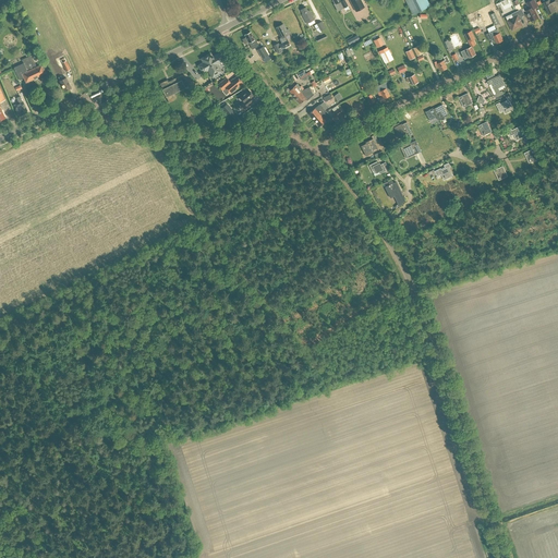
[(332,0),(335,3),(334,4),(338,11),(340,10),(339,9),(341,9),(348,5),(344,0),(341,0),(340,0),(332,0)]
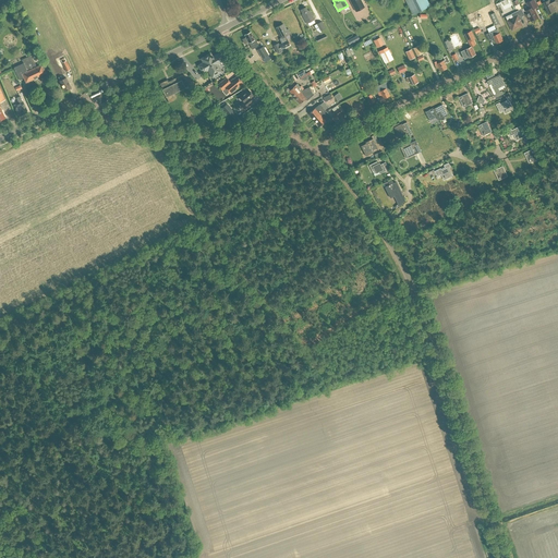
[(349,0),(355,12),(364,7),(360,0),(349,0)]
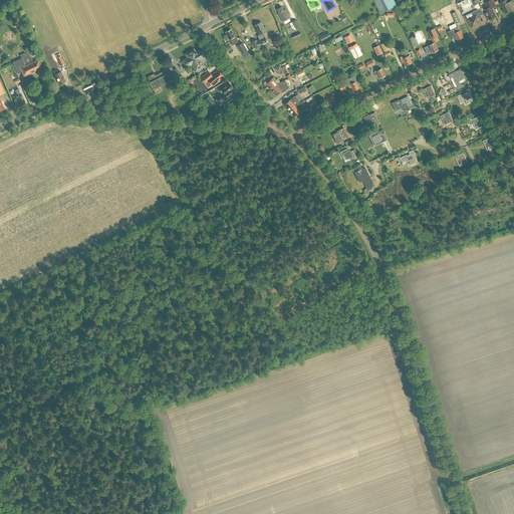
[(372,0),(379,13),(397,5),(394,0),(372,0)]
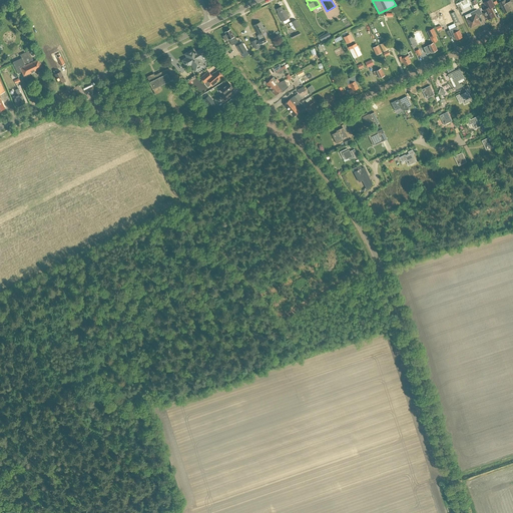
[(484,9),(483,10),(488,19),(495,16),(491,8),(495,6),(491,0),(489,0),(484,2),(487,8),(484,10),(484,9)]
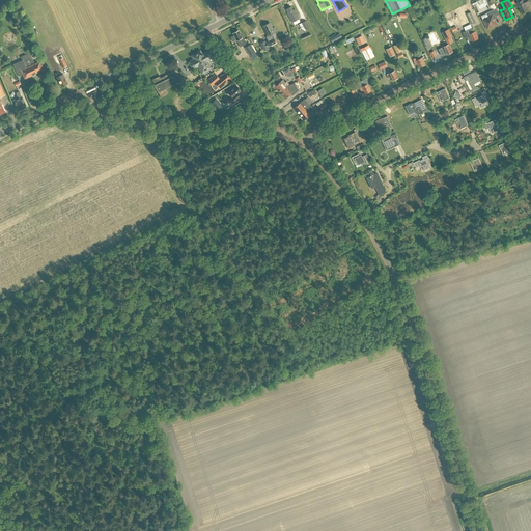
[(520,0),(521,1),(516,3),(522,12),(528,9),(526,5),(530,2),(530,1),(530,0),(520,0)]
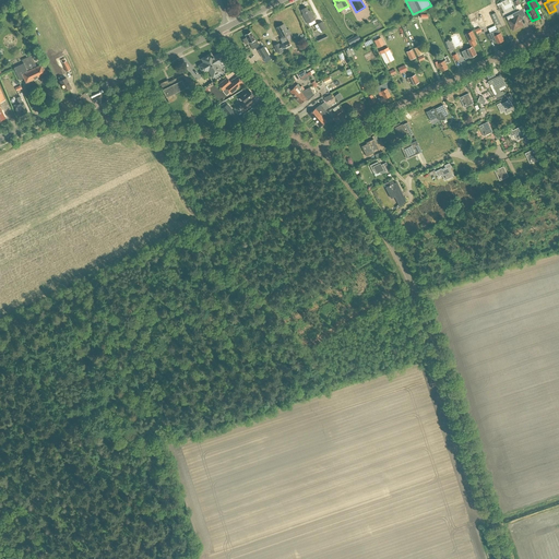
[(316,20),(310,10),(309,11),(307,7),(300,10),(302,14),(301,14),(307,24),(316,20)]
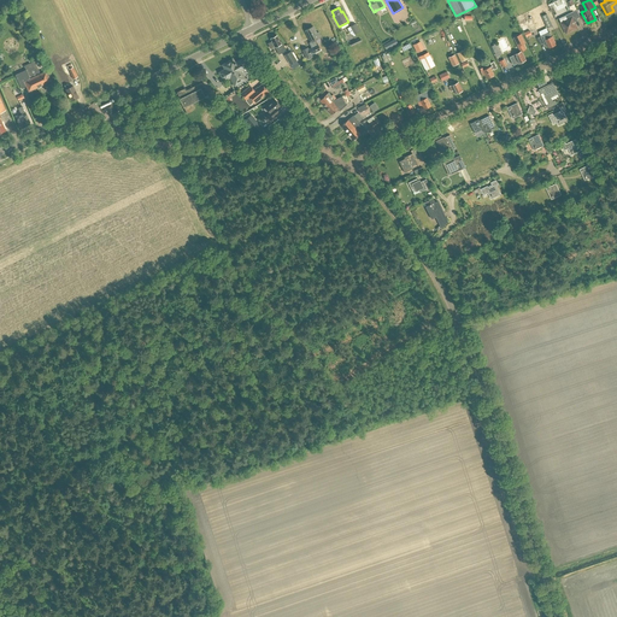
[(565,16),(568,19),(562,23),(566,34),(577,28),(574,21),(581,17),(577,10),(565,16)]
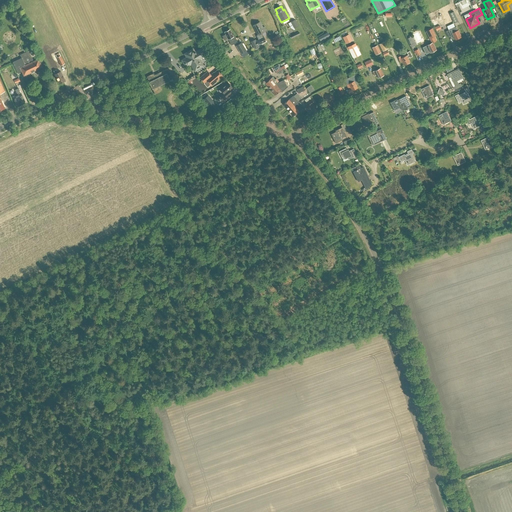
[(450,13),(455,24),(460,21),(455,11),(450,13)]
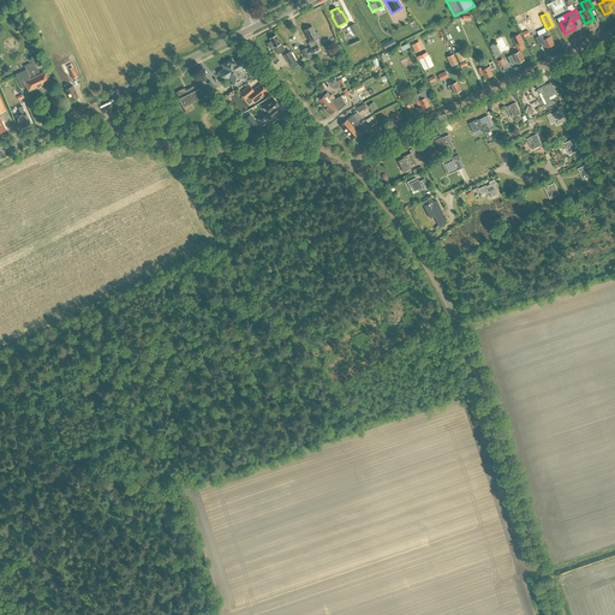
[(531,34),(536,31),(531,18),(519,24),(523,33),(530,30),(531,34)]
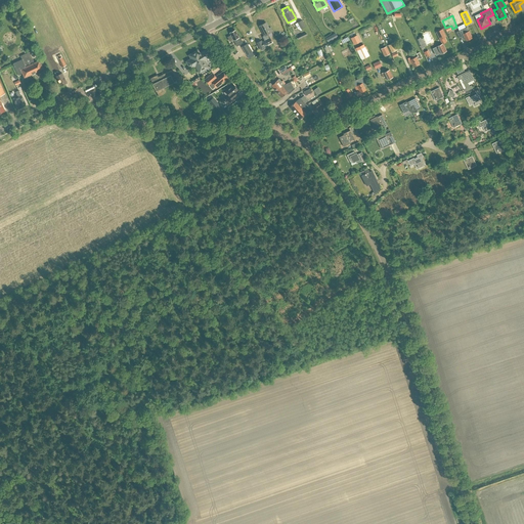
[(305,27),(302,19),(297,23),(301,29),(305,27)]
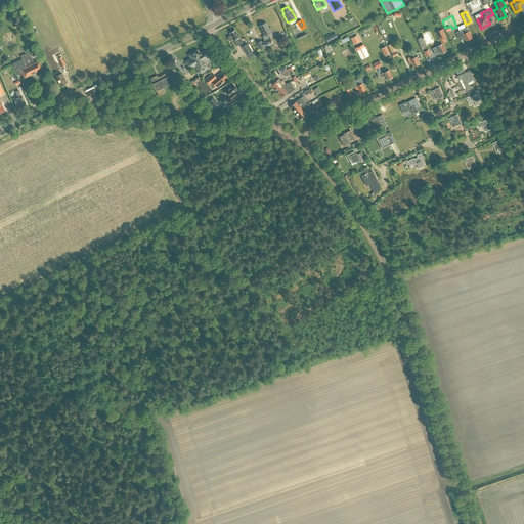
[(261,41),(257,43),(261,50),(265,48),(264,46),(272,42),(270,38),(269,38),(267,34),(272,32),(270,28),(268,28),(266,23),(259,26),(264,35),(262,36),(264,41),(262,42),(261,41)]
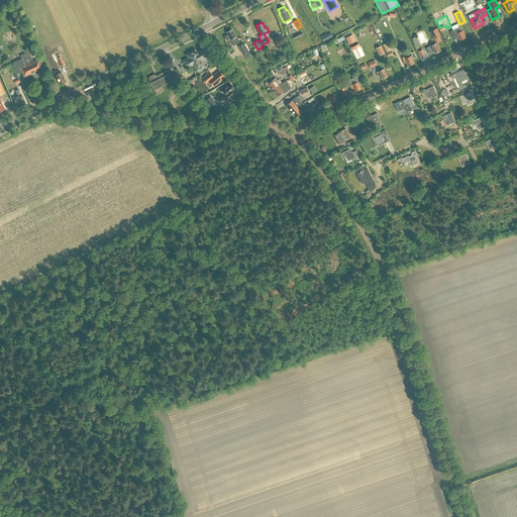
[(467,37),(462,30),(460,26),(453,30),(455,34),(456,37),(458,36),(460,40),(467,37)]
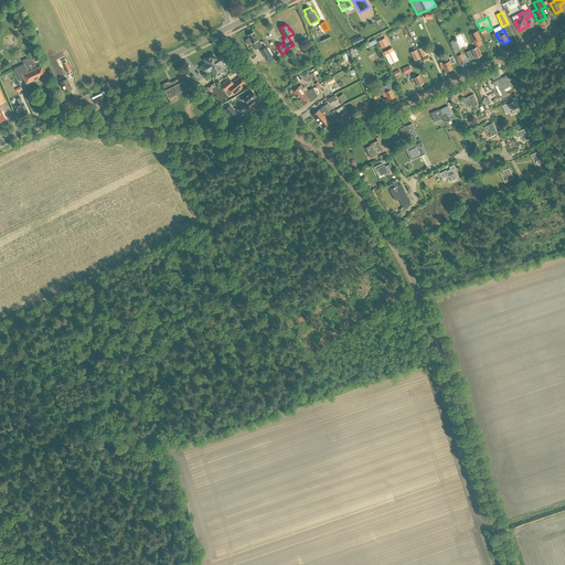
[(470,34),(473,43),(481,40),(477,31),(470,34)]
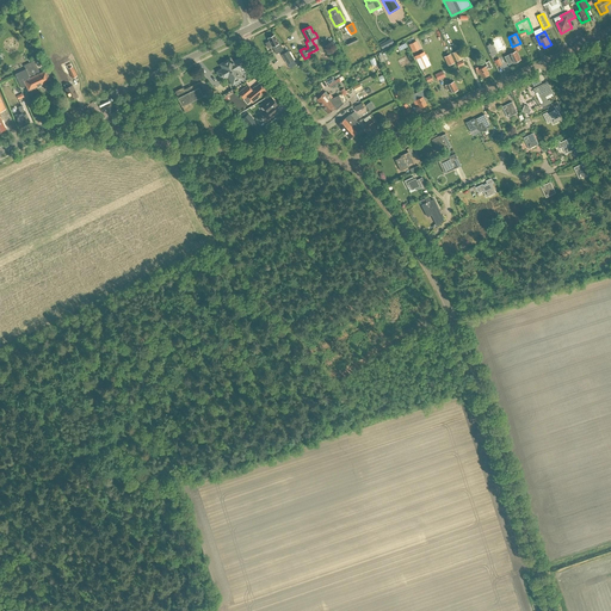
[(270,41),(265,43),(267,48),(272,45),(272,47),(276,54),(283,50),(278,41),(277,42),(275,35),(269,38),(270,41)]
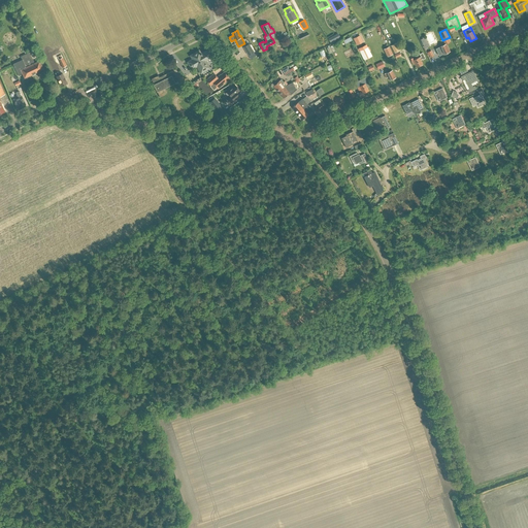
[(331,43),(341,37),(338,32),(328,38),(331,43)]
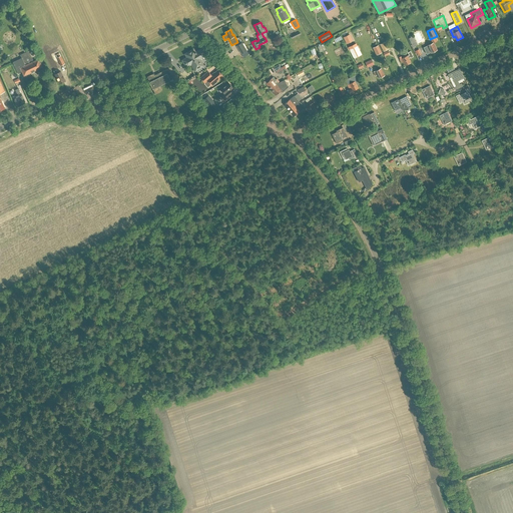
[(350,34),(344,37),(347,44),(354,41),(350,34)]
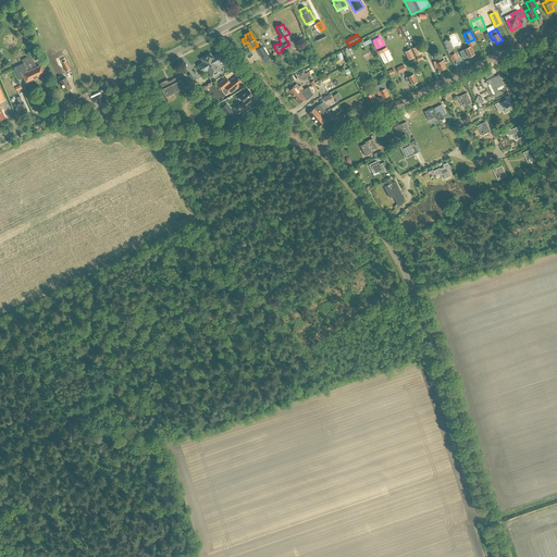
[(421,51),(416,39),(409,42),(415,54),(421,51)]
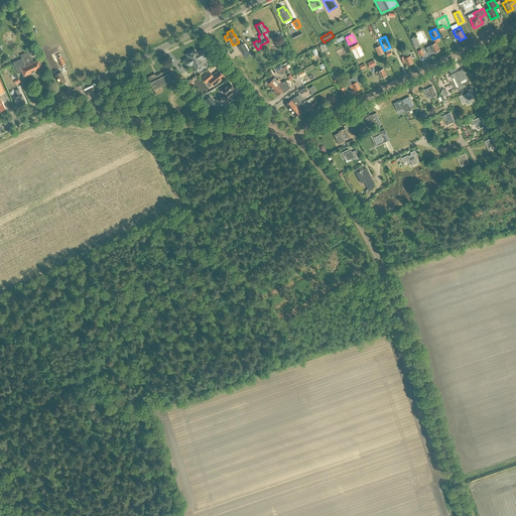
[(248,50),(243,42),(238,45),(243,54),(248,50)]
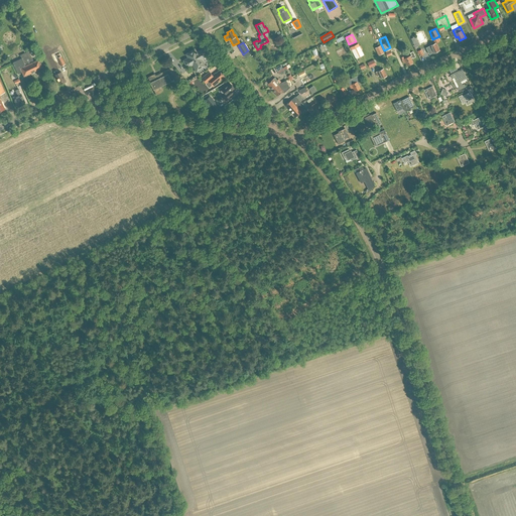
[(435,43),(428,46),(429,50),(431,49),(433,52),(439,50),(435,43)]
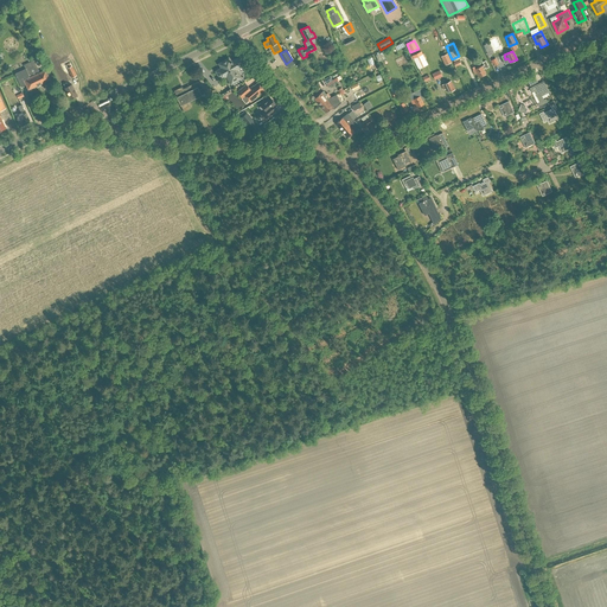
[(446,65),(453,63),(448,53),(441,57),(446,65)]
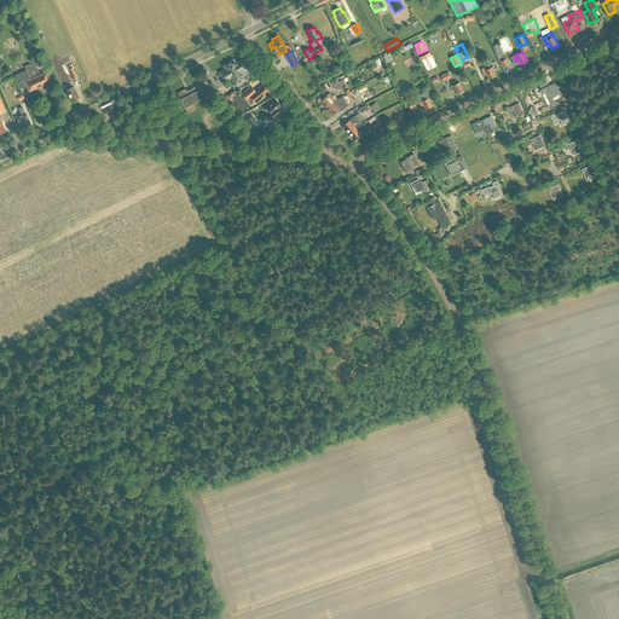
[(233,61),(225,65),(227,69),(221,73),(225,80),(231,76),(235,82),(231,85),(236,92),(252,81),(248,75),(252,74),(243,59),(237,63),(236,63),(235,63),(233,61)]
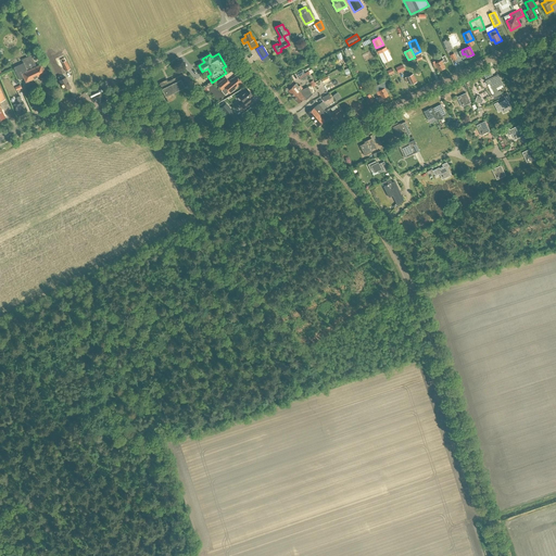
[(22,60),(24,63),(14,67),(20,79),(24,77),(26,81),(46,73),(41,65),(37,67),(32,55),(22,60)]
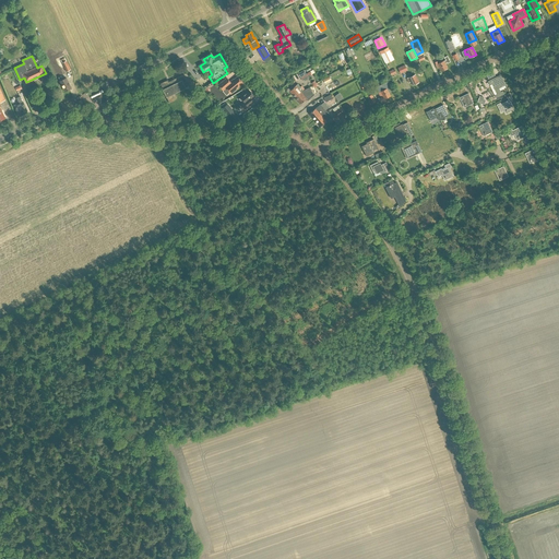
[(57,76),(62,74),(57,59),(51,61),(57,76)]
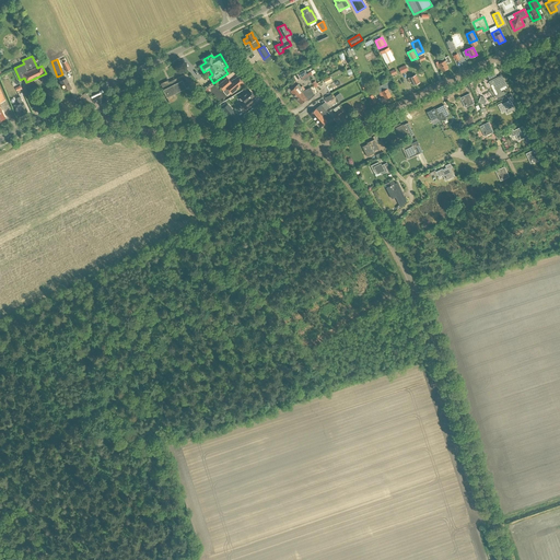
[(444,60),(439,63),(438,61),(435,62),(436,65),(435,65),(438,69),(440,68),(442,71),(448,68),(444,60)]
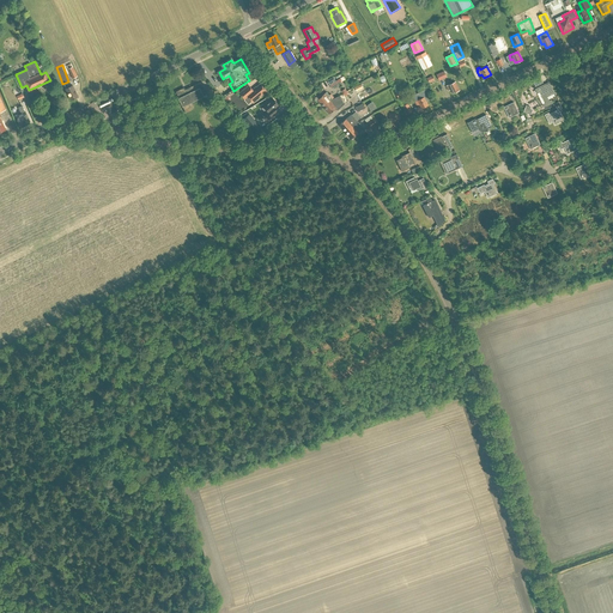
[(72,67),(67,70),(72,79),(78,77),(72,67)]
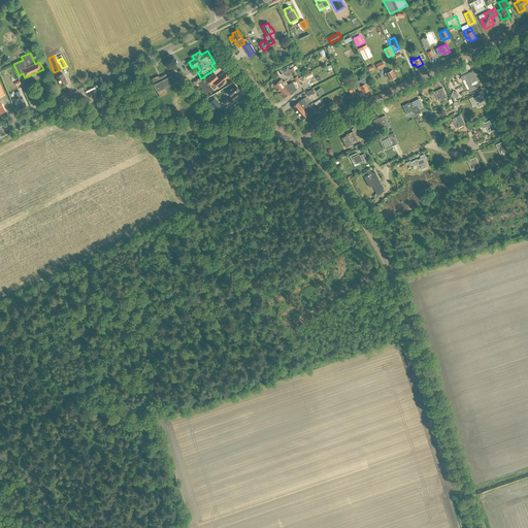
[(375,64),(378,69),(385,66),(383,61),(375,64)]
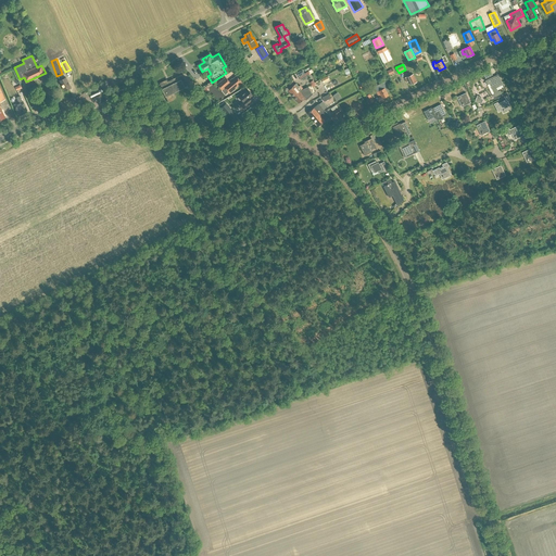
[(301,80),(311,74),(308,71),(299,77),(301,80)]
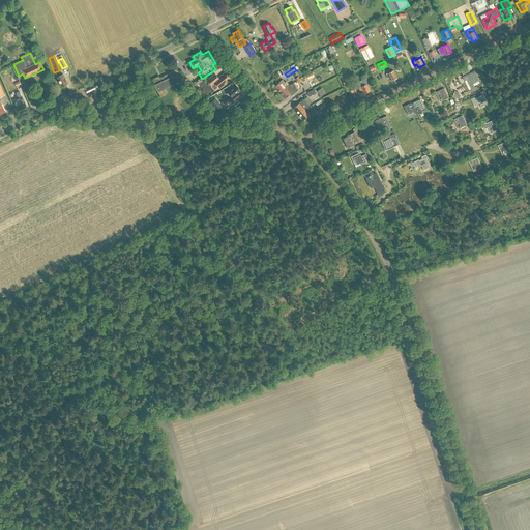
[(159,76),(152,79),(158,92),(179,83),(178,79),(174,70),(160,77),(159,76)]
